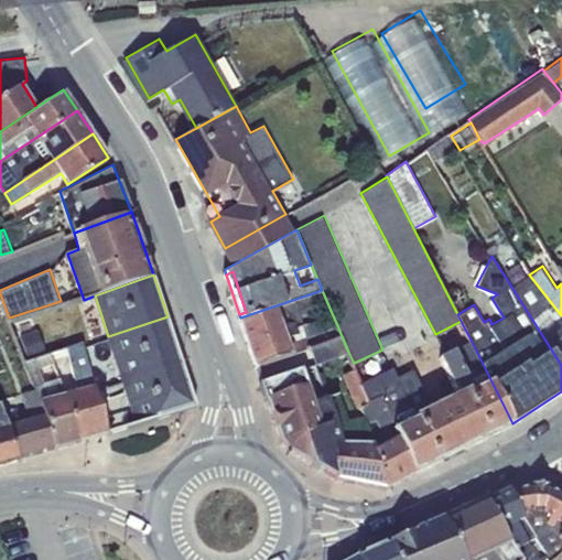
[(561,315),(529,275),(511,287),(561,365),(561,315)]
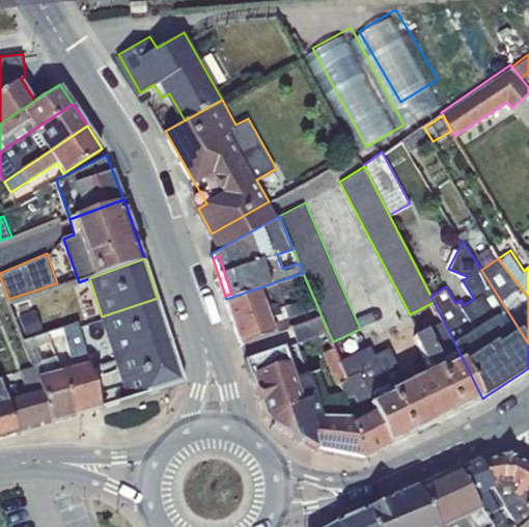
[(309,287),(303,273),(226,299),(234,323),(287,304),(284,298),(309,287)]
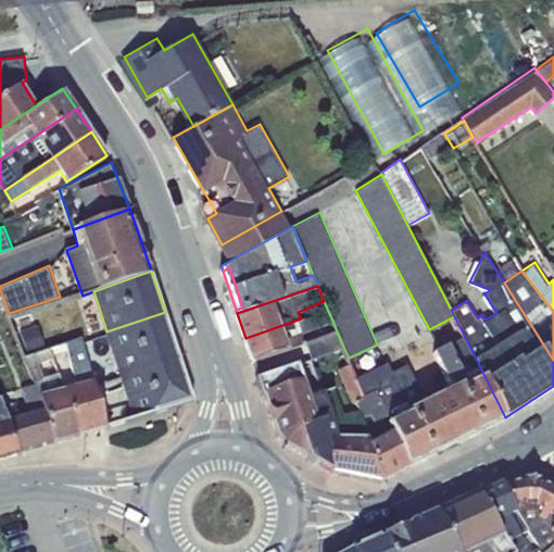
[(327,309),(301,318),(246,338),(253,360),(305,341),(302,331),(332,321),(327,309)]
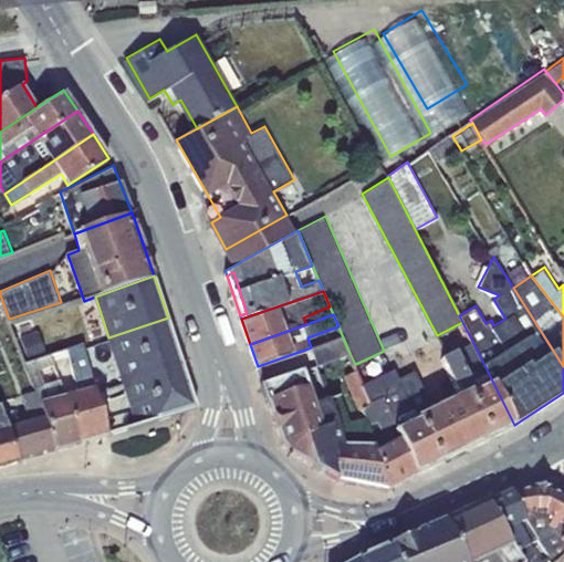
[(108,337),(123,381),(183,361),(168,318),(108,337)]
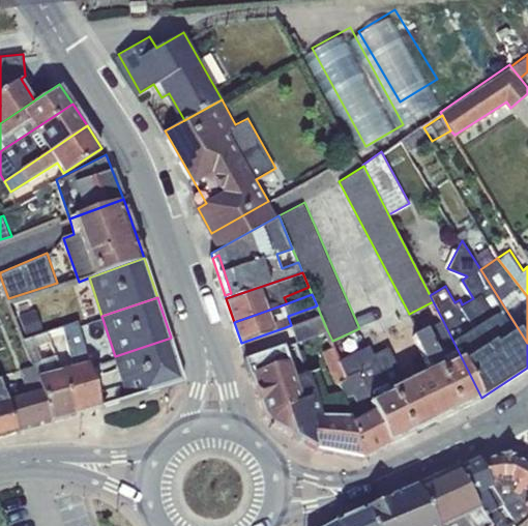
[(27,335),(45,329),(37,308),(20,314),(27,335)]
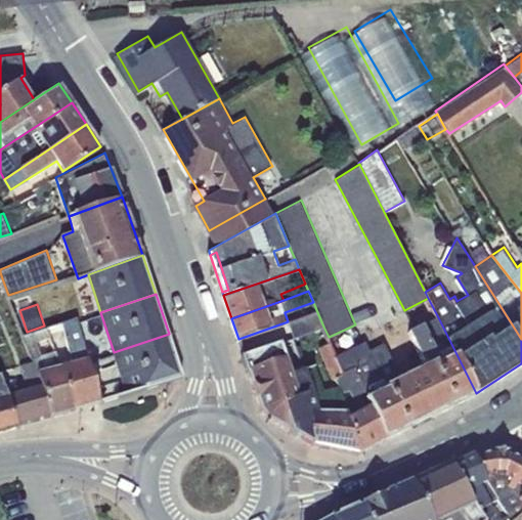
[(317,312),(288,321),(294,336),(323,327),(317,312)]
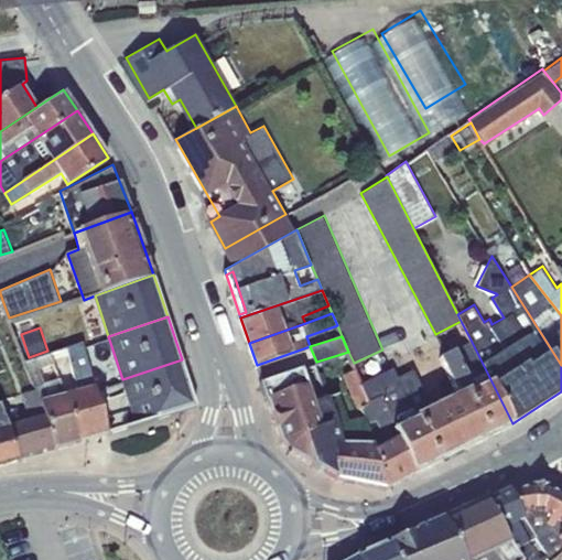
[(490,434),(512,423),(471,340),(441,355),(460,392),(468,389),(490,434)]
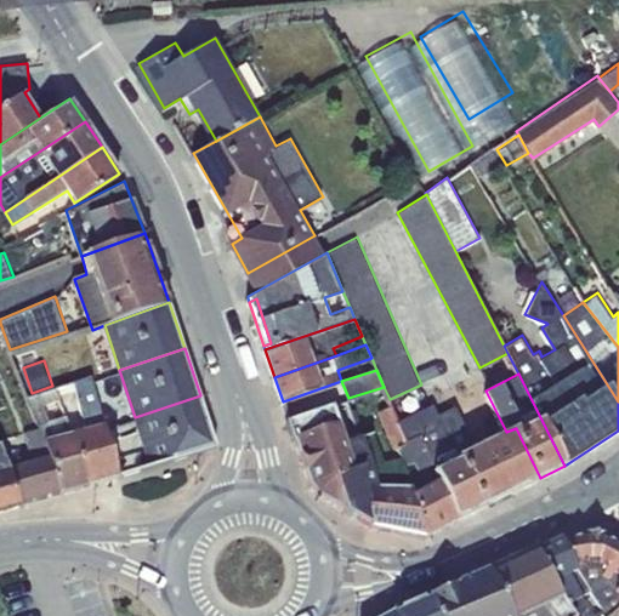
[(73,432),(87,484),(119,474),(91,375),(75,381),(87,428),(73,432)]
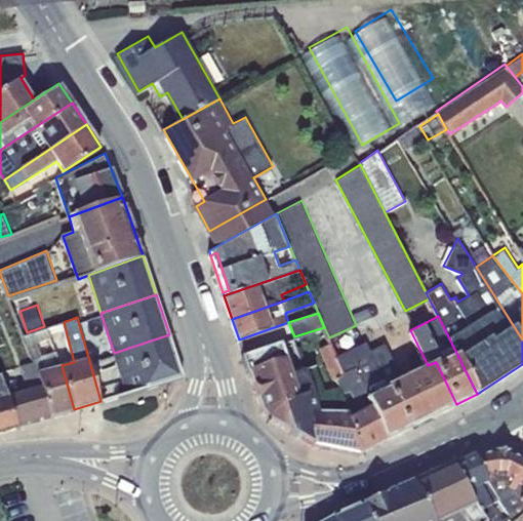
[(31,360),(51,415),(74,409),(62,365),(57,349),(42,354),(37,342),(51,335),(48,327),(23,336),(31,360)]
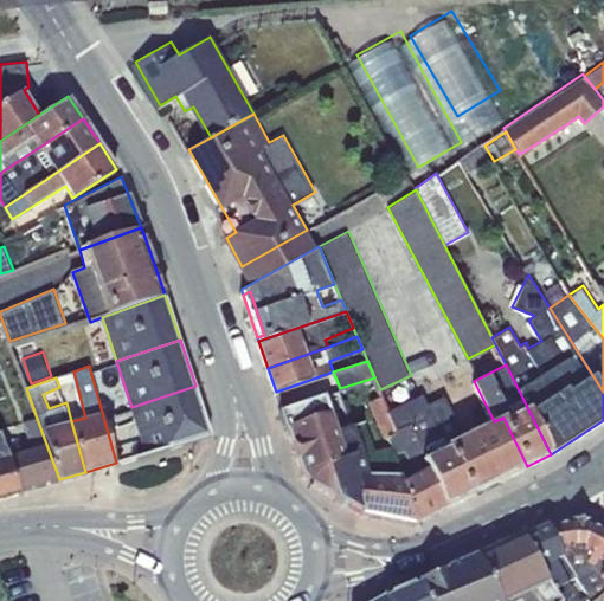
[(143,446),(135,448),(137,457),(204,437),(211,433),(204,413),(196,386),(132,407),(143,446)]
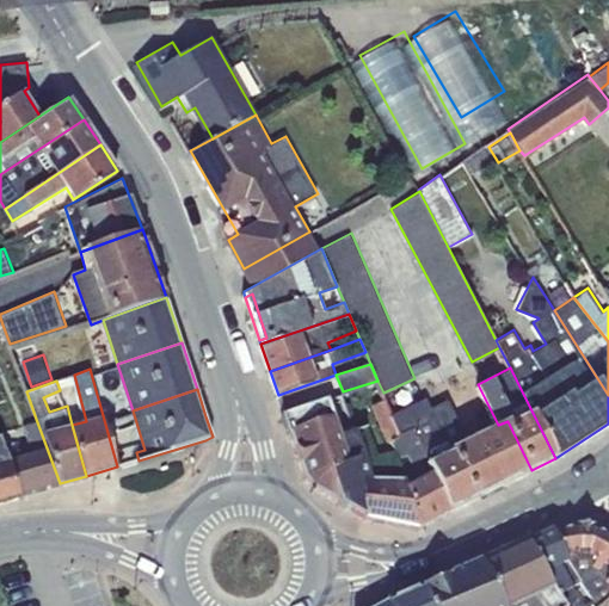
[(349,409),(343,391),(284,412),(306,475),(305,476),(312,484),(313,484),(340,500),(364,515),(358,478),(369,480),(356,427),(340,432),(333,414),(349,409)]
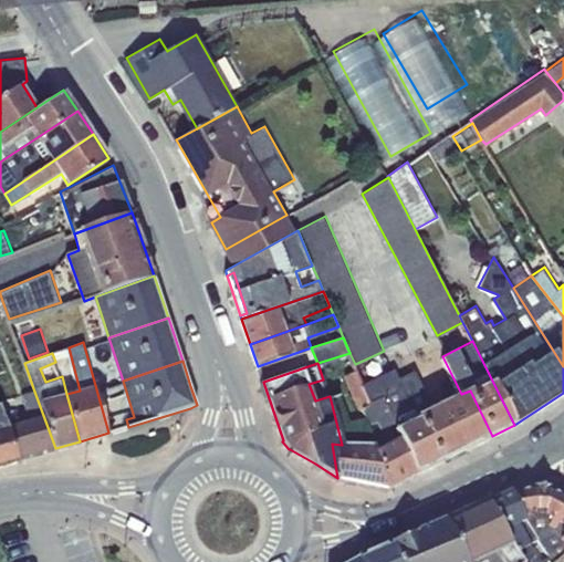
[(388,487),(417,472),(380,398),(371,403),(363,384),(356,368),(345,374),(359,407),(363,406),(366,415),(369,426),(380,422),(389,439),(376,447),(388,487)]
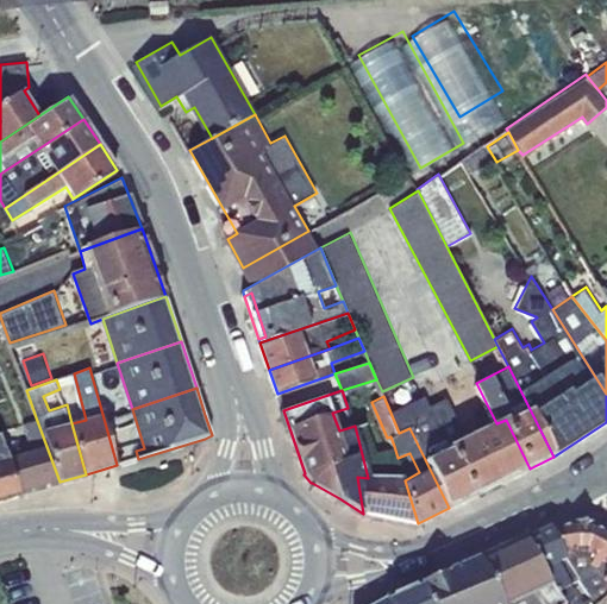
[(410,428),(449,508),(474,496),(430,407),(424,396),(390,413),(399,433),(410,428)]
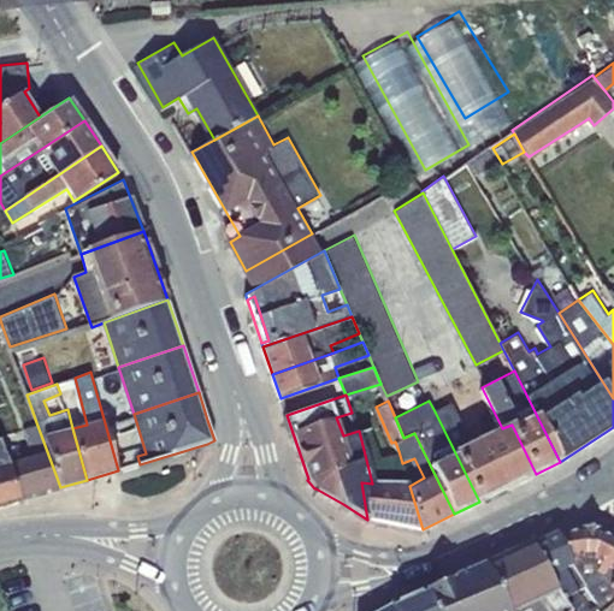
[(479,502),(536,474),(512,425),(502,428),(472,444),(453,404),(435,411),(479,502)]
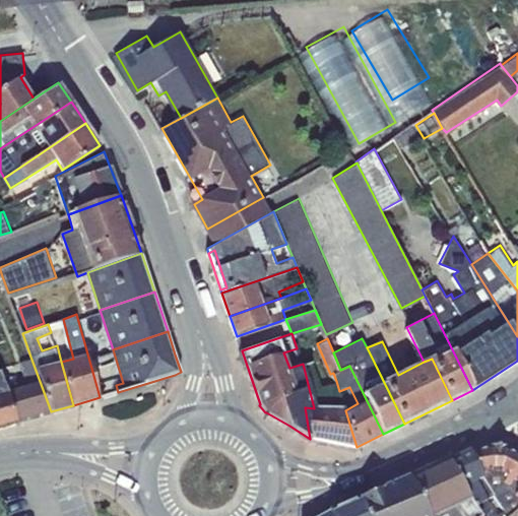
[(4,387),(17,422),(51,411),(30,357),(20,361),(26,382),(4,387)]
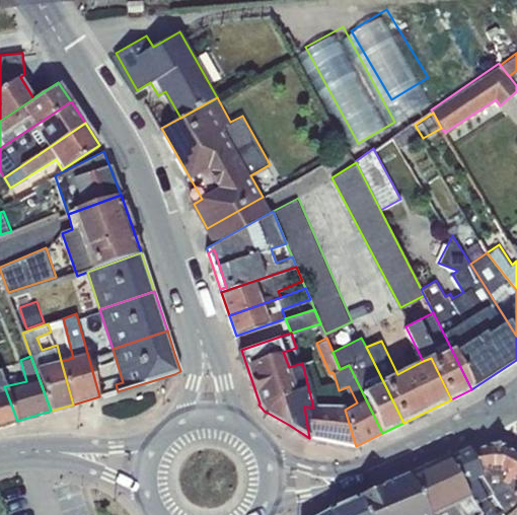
[(312,360),(302,363),(313,408),(304,407),(309,438),(355,447),(356,446),(345,410),(339,390),(336,380),(321,384),(312,360)]
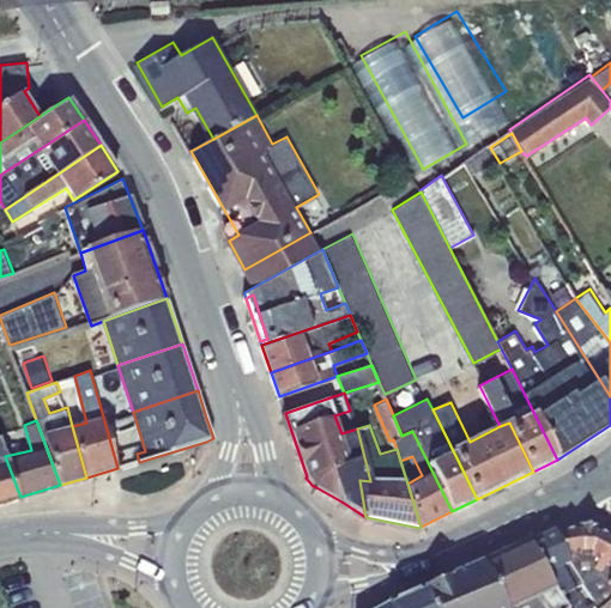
[(0,502),(20,497),(5,456),(0,442),(0,502)]
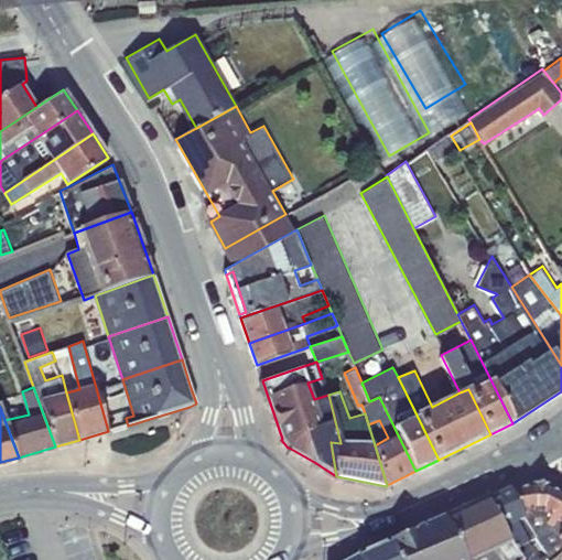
[(533,482),(510,486),(523,514),(547,552),(551,559),(561,548),(561,536),(560,535),(561,532),(561,490),(548,483),(548,482),(533,481),(533,482)]
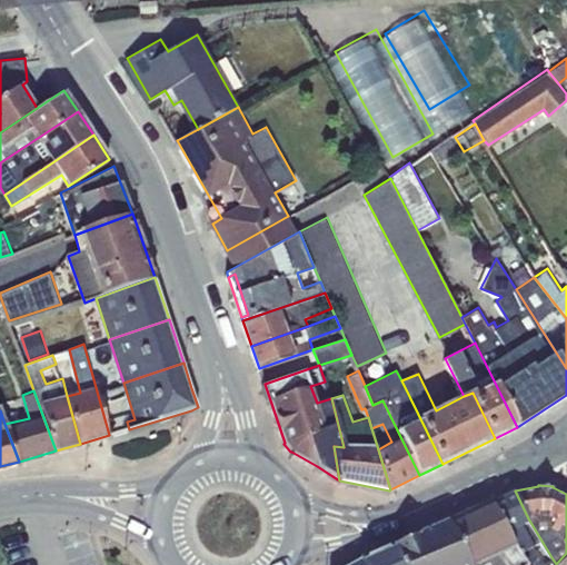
[(515,491),(491,501),(529,564),(554,564),(556,564),(551,557),(524,523),(528,518),(515,491)]
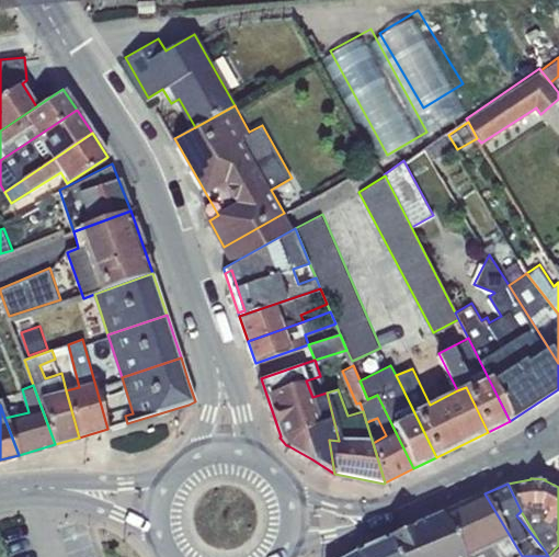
[(522,556),(485,493),(442,513),(464,556),(522,556)]
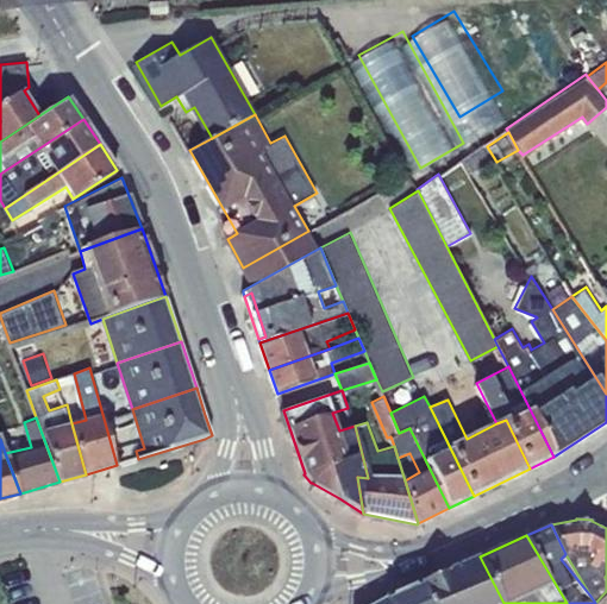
[(448,570),(420,582),(432,603),(504,603),(480,557),(448,571),(448,570)]
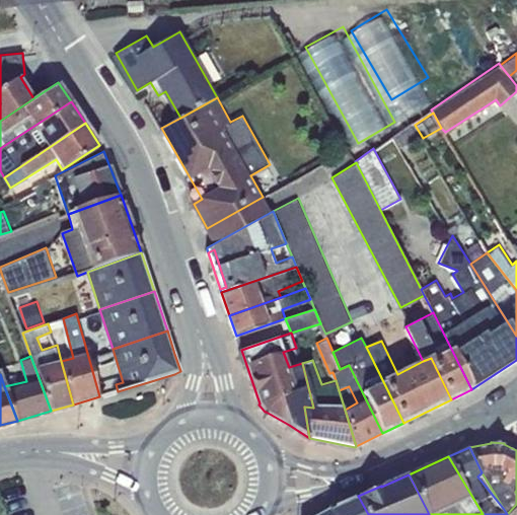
[(516,490),(515,492),(516,493),(516,504),(507,514),(505,514),(516,514),(516,490)]
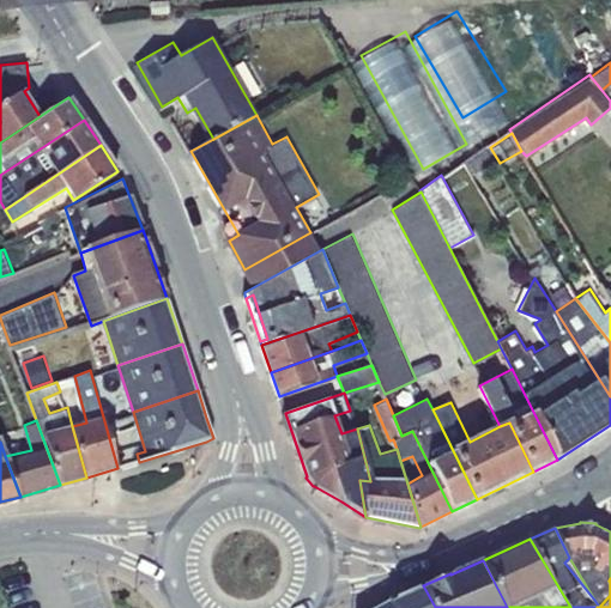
[(435,607),(423,585),(389,601),(393,607),(435,607)]
